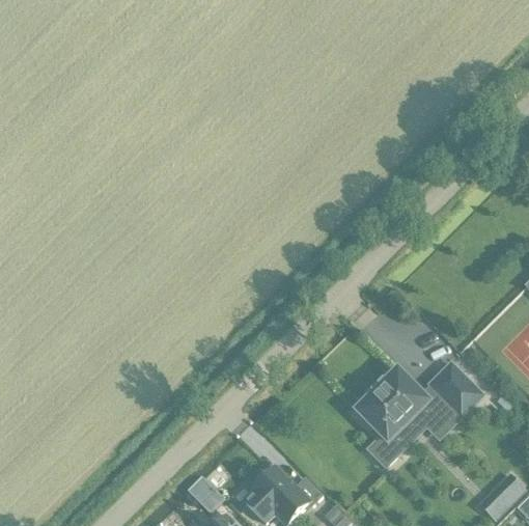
[(368,397),(355,411),(380,437),(366,450),(384,469),(399,453),(389,442),(429,404),(450,425),(480,395),(449,363),(445,367),(427,384),(428,385),(419,393),(396,369),(392,375),(384,383),(383,382),(368,396),(368,397)]
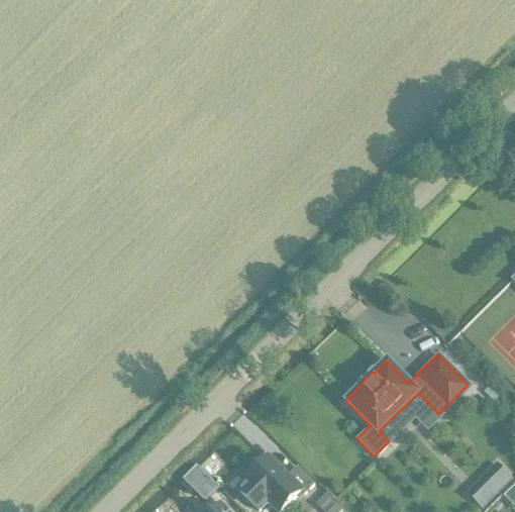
[(488,385),(483,389),(493,400),(498,395),(488,385)]
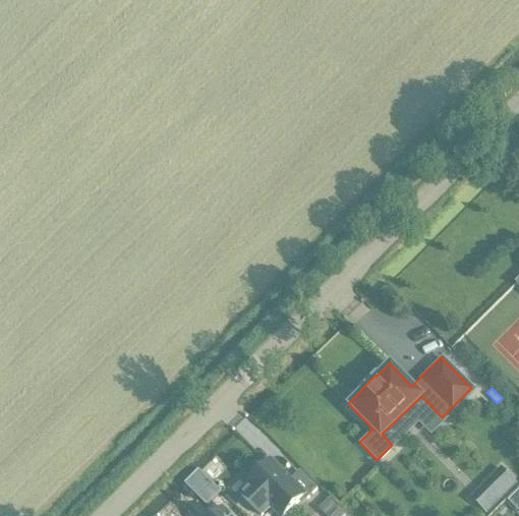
[(248,483),(239,493),(260,513),(269,504),(280,515),(302,493),(305,496),(315,486),(298,468),(289,477),(270,457),(245,481),(248,483)]
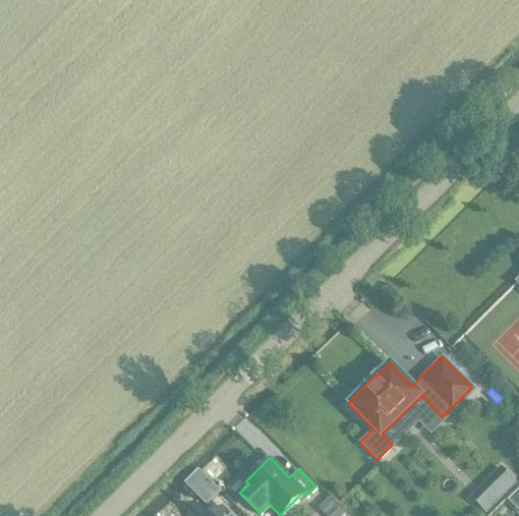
[(500,463),(469,494),(485,510),(516,479),(500,463)]
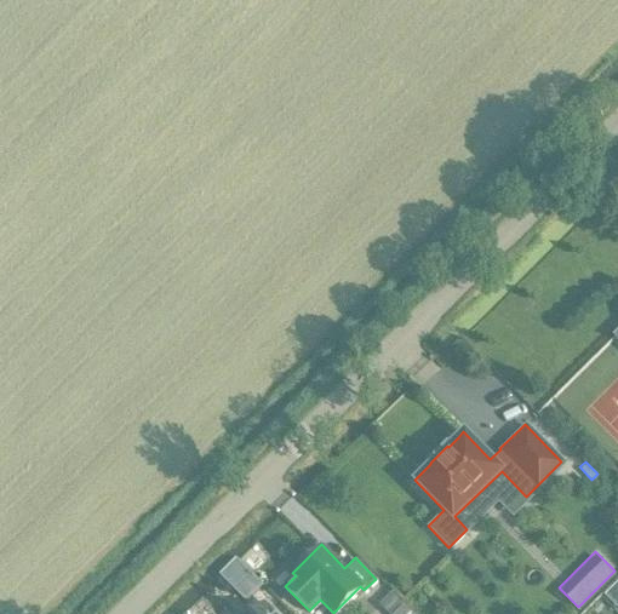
[(234,556),(218,572),(219,573),(244,598),(259,583),(261,583),(252,574),(235,557),(234,556)]
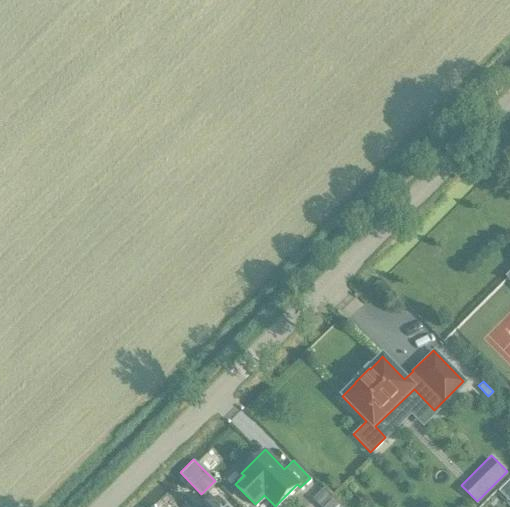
[(509,476),(498,488),(509,498),(509,497),(509,476)]
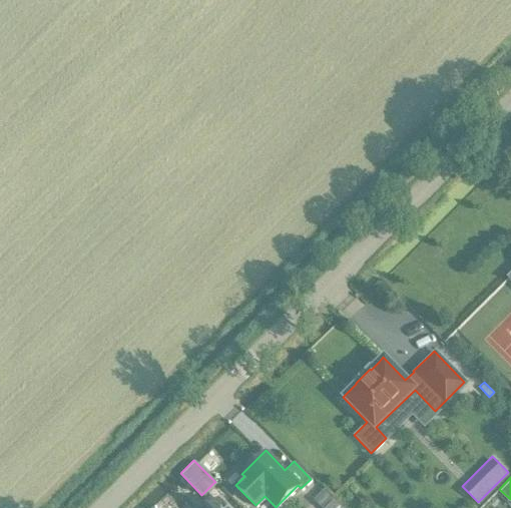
[(331,495),(323,487),(312,497),(321,506),(331,495)]
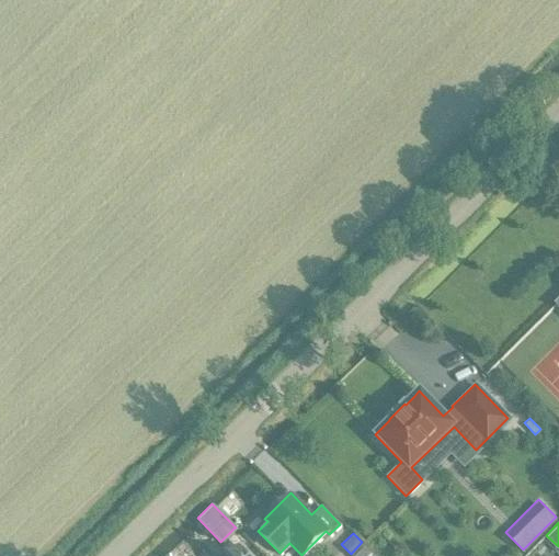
[(250,555),(238,544),(227,555),(250,555)]
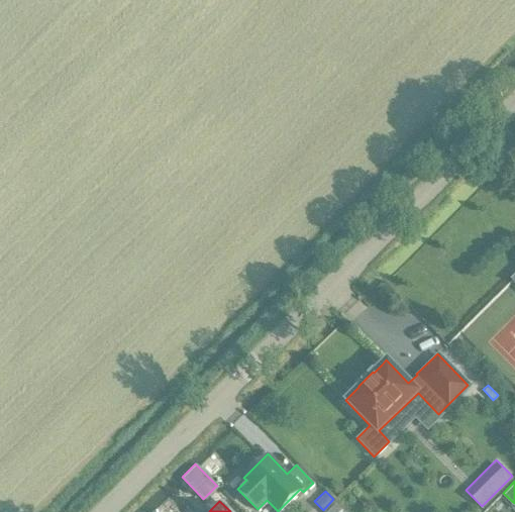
[(340,511),(344,509),(335,501),(324,511),(340,511)]
